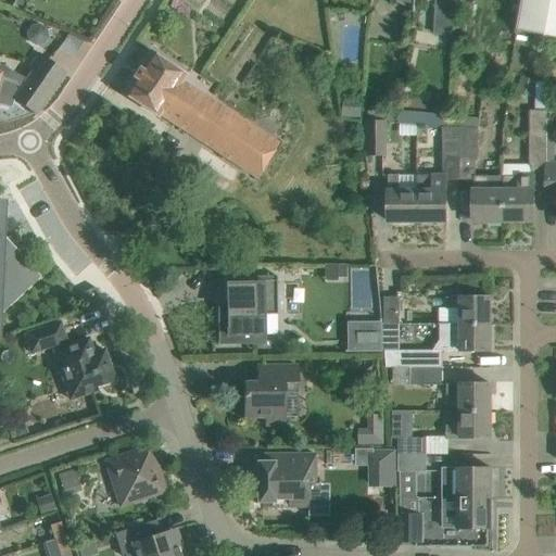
[(449,34),(449,0),(432,0),(431,34),(449,34)]
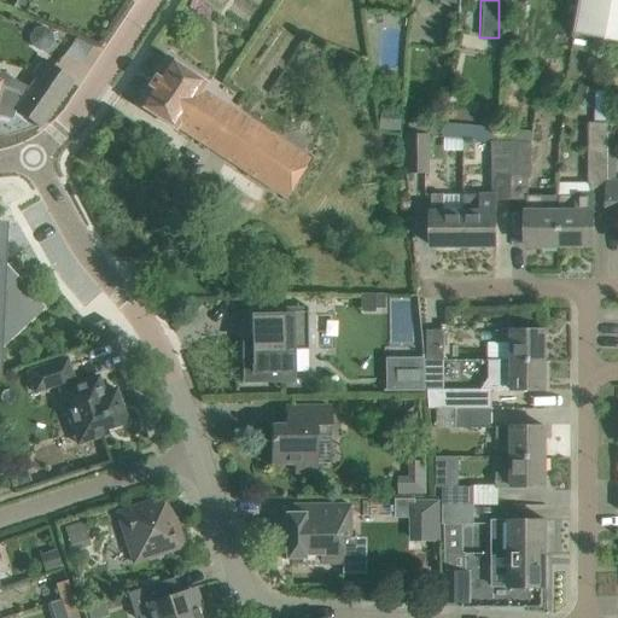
[(617,0),(581,0),(576,34),(596,39),(612,41),(617,41),(617,0)]
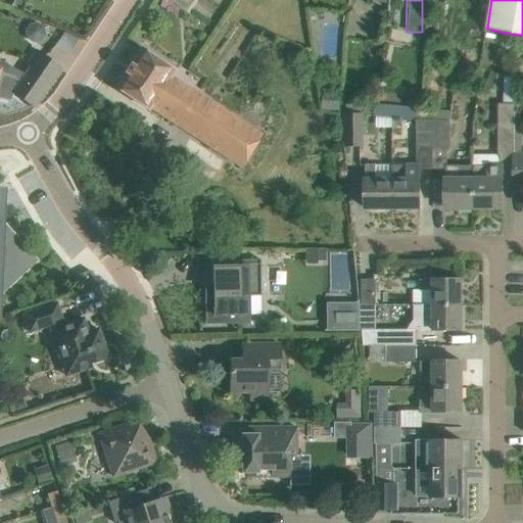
[(505,33),(504,41),(517,44),(518,35),(505,33)]
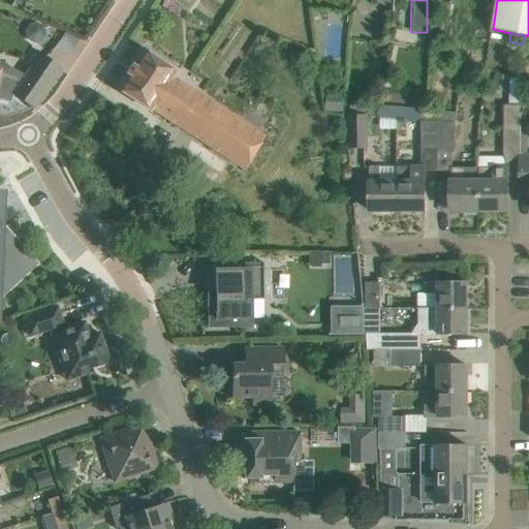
[(36,50),(26,65),(30,67),(25,74),(0,61),(0,99),(11,102),(13,95),(33,110),(62,68),(36,50)]
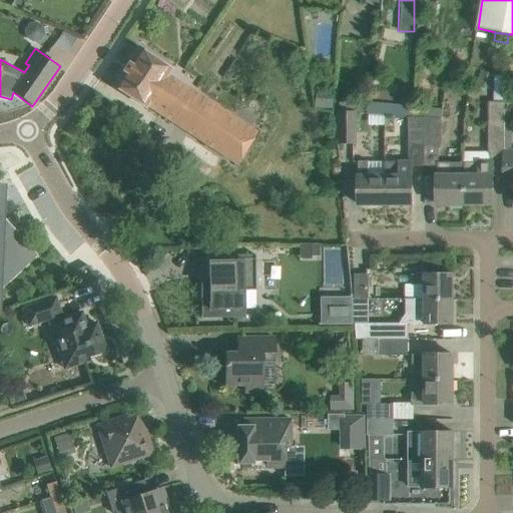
[(147,106),(173,123),(194,92),(168,74),(171,70),(138,48),(113,86),(146,108),(147,106)]
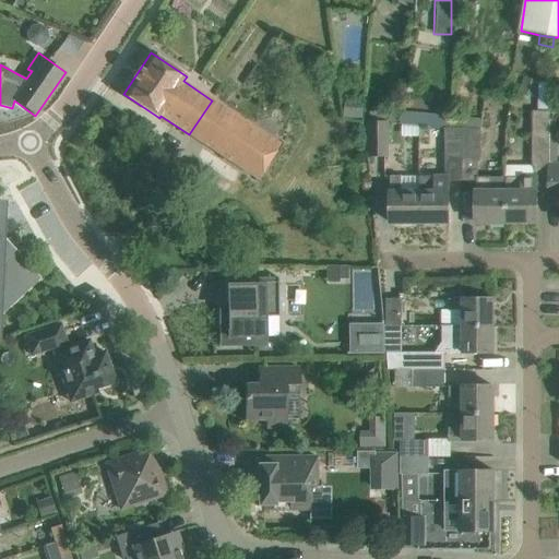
[(491,76),(490,85),(490,86),(491,88),(492,90),(494,91),(495,92),(497,93),(499,93),(500,93),(502,92),(503,91),(506,90),(506,88),(507,86),(508,78),(508,76),(508,74),(507,73),(506,71),(503,70),(502,70),(500,70),(499,70),(497,70),(495,71),(494,72),(492,73),(491,75),(491,76)]
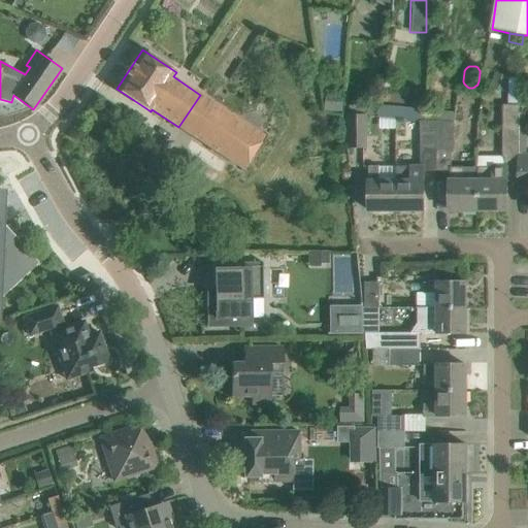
[(200,95),(178,127),(244,170),(265,137),(200,95)]
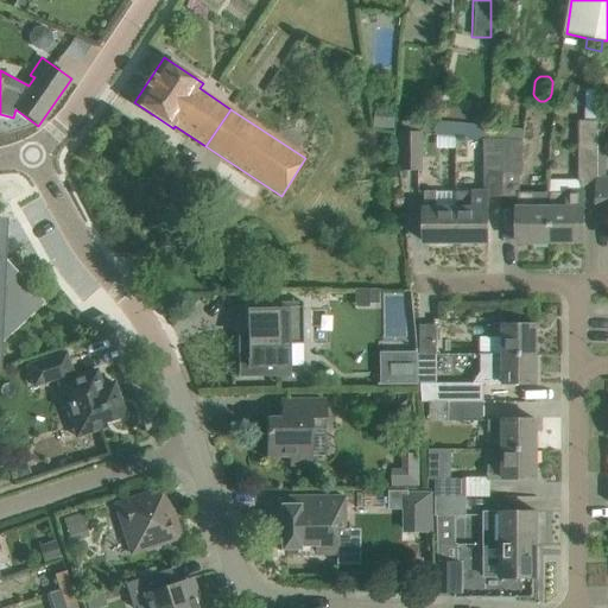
[(600,121),(580,121),(580,182),(599,182),(599,177),(600,121)]
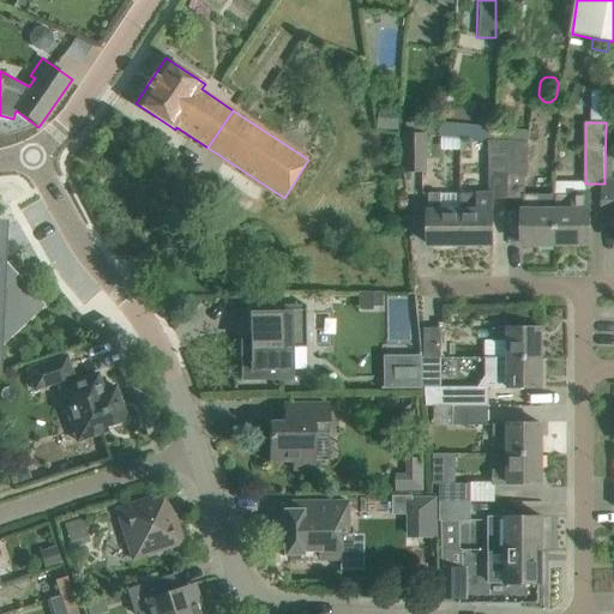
[(463,139),(493,142),(494,128),(463,126),(463,139)]
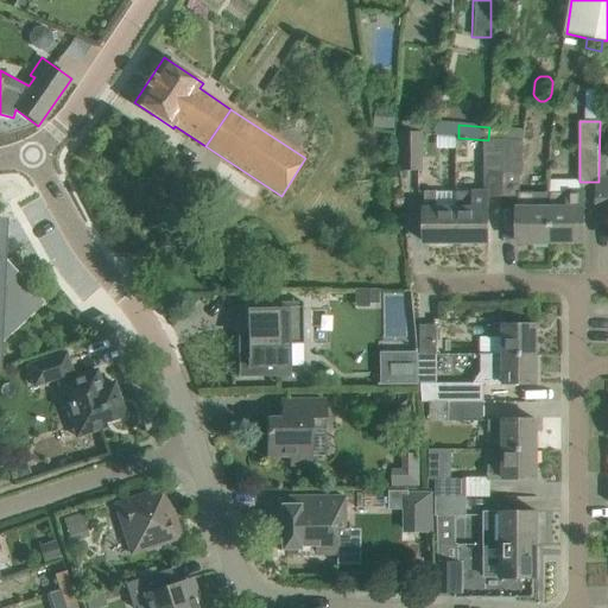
[(422,133),(403,133),(403,170),(423,170),(422,133)]
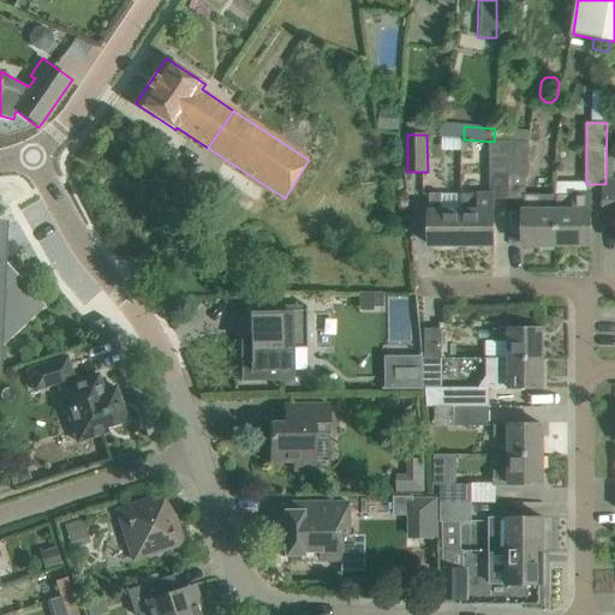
[(509,141),(494,142),(490,142),(490,175),(509,175),(509,141)]
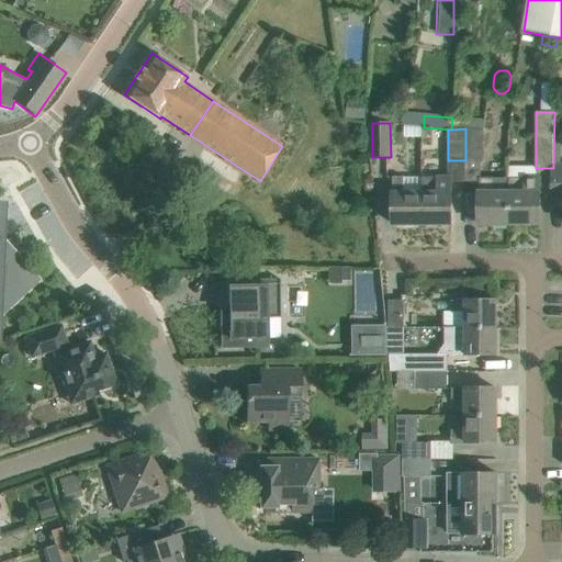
[(484,131),(465,128),(465,160),(484,159),(484,131)]
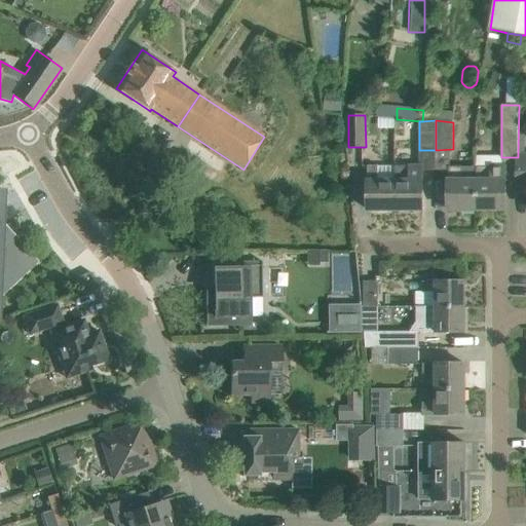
[(368,181),(368,210),(396,210),(396,165),(368,165),(368,181)]
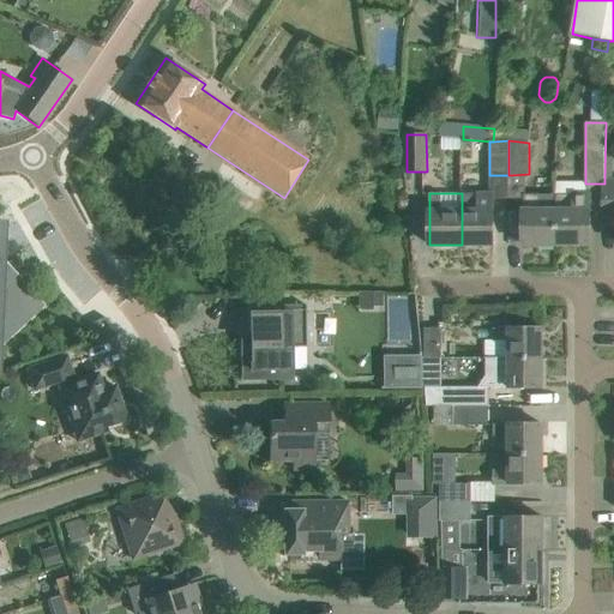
[(493,193),(462,193),(462,245),(494,245),(494,211),(493,211),(493,193)]
